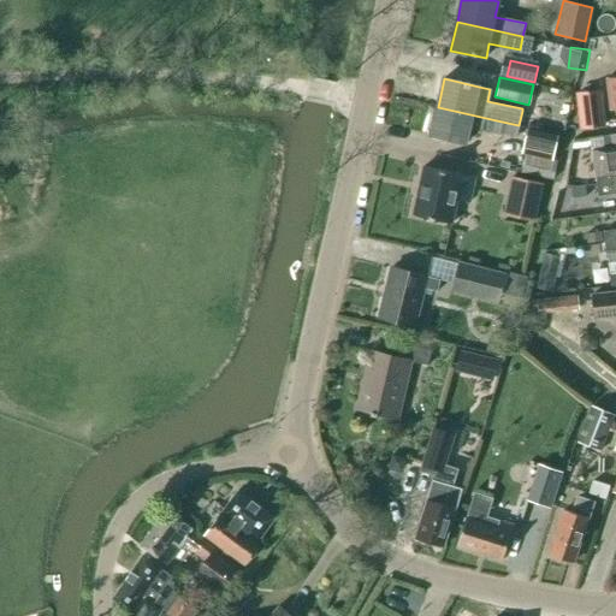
[(600,90),(576,94),(580,129),(605,125),(600,90)]
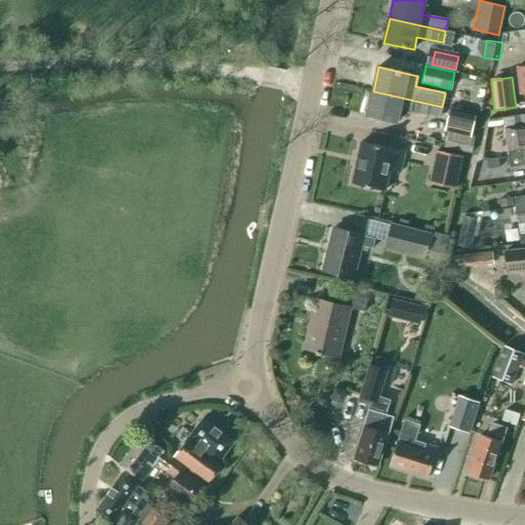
[(373,91),(367,116),(397,122),(400,110),(409,112),(425,115),(426,113),(428,104),(373,91)]
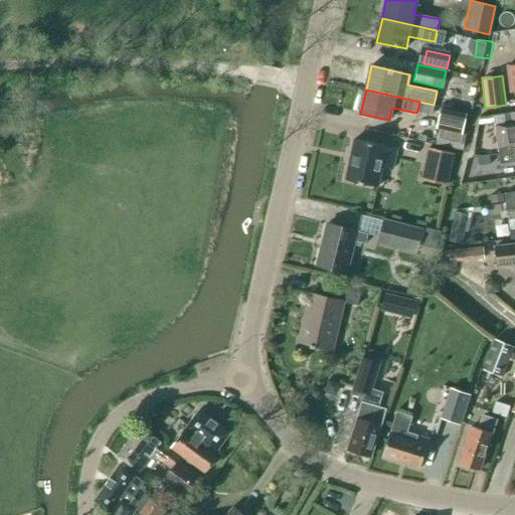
[(419,102),(417,111),(432,114),(434,105),(419,102)]
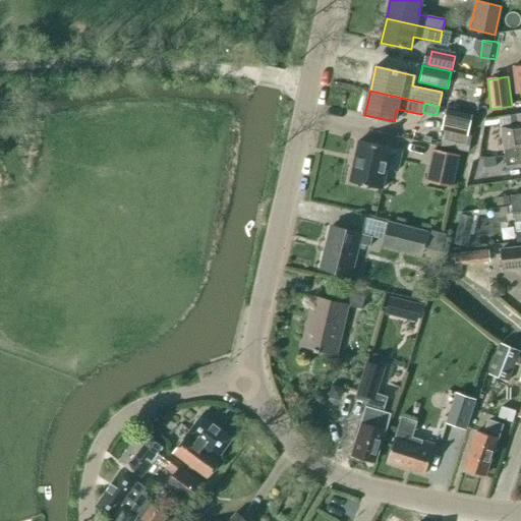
[(472,114),(445,108),(440,130),(467,136),(472,114)]
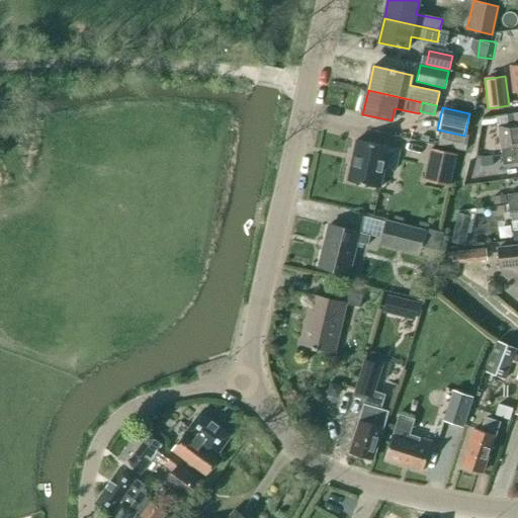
[(501,149),(502,156),(517,153),(517,112),(507,114),(509,124),(498,125),(500,149),(501,149)]
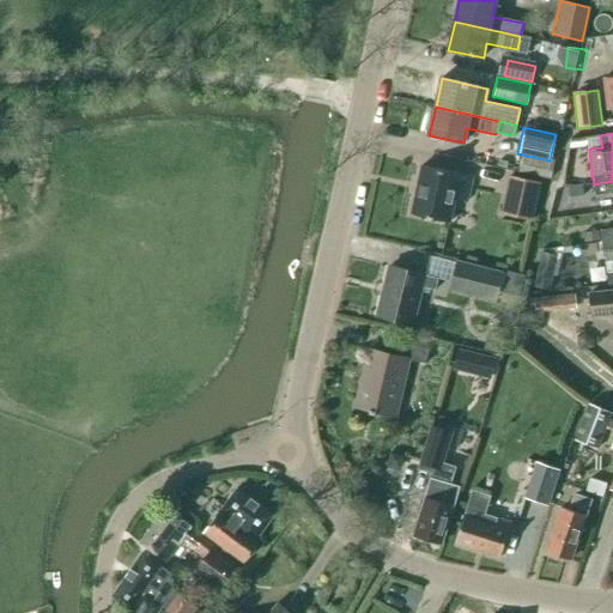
[(412,214),(449,223),(455,199),(467,202),(473,177),(423,165),(412,214)]
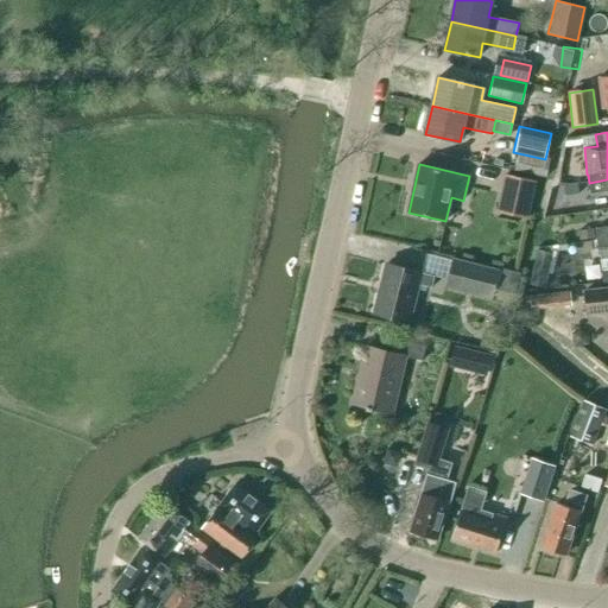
[(505,175),(500,197),(513,201),(510,215),(527,219),(536,182),(505,175)]
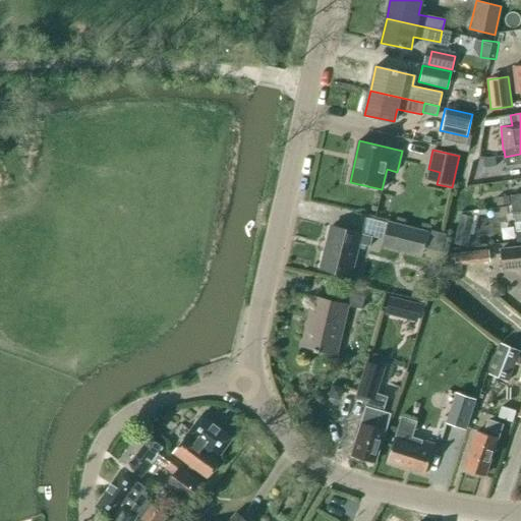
[(520,154),(505,157),(507,166),(520,164),(520,154)]
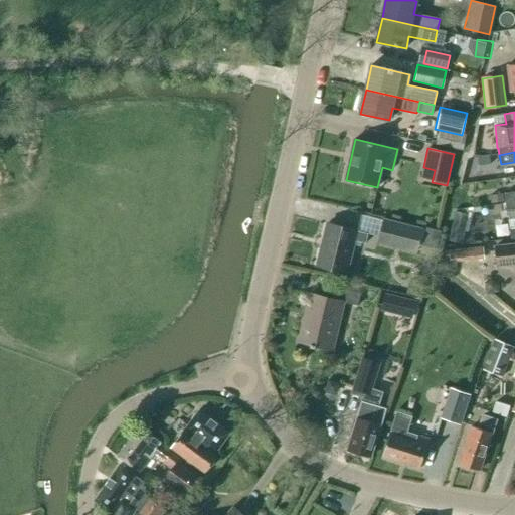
[(488,156),(490,165),(501,164),(499,155),(488,156)]
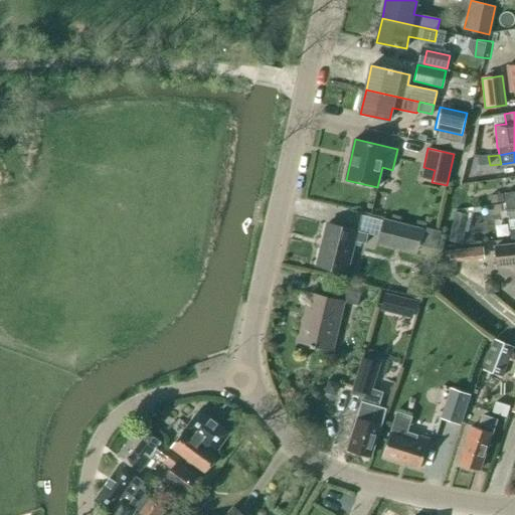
[(514,192),(504,193),(506,203),(514,201),(514,192)]
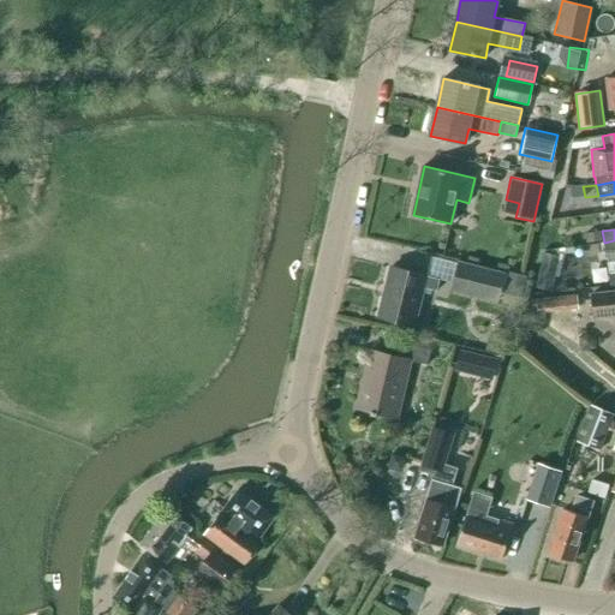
[(586,243),(601,242),(599,232),(585,233),(586,243)]
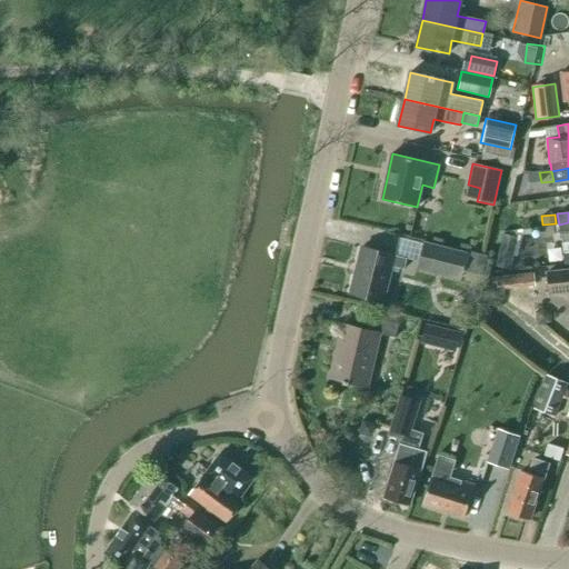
[(568,222),(559,225),(560,235),(563,266),(568,265),(568,222)]
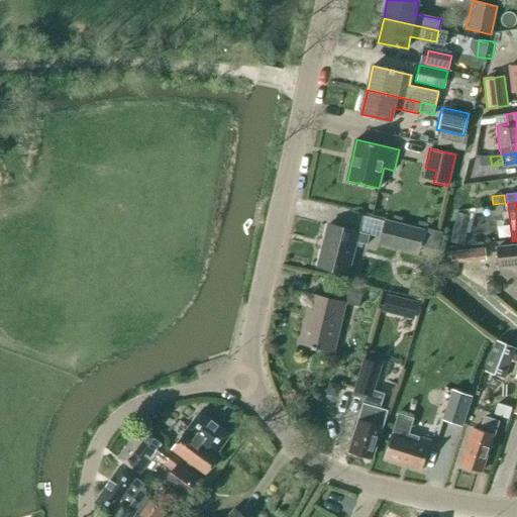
[(463,244),(470,216),(456,213),(450,241),(463,244)]
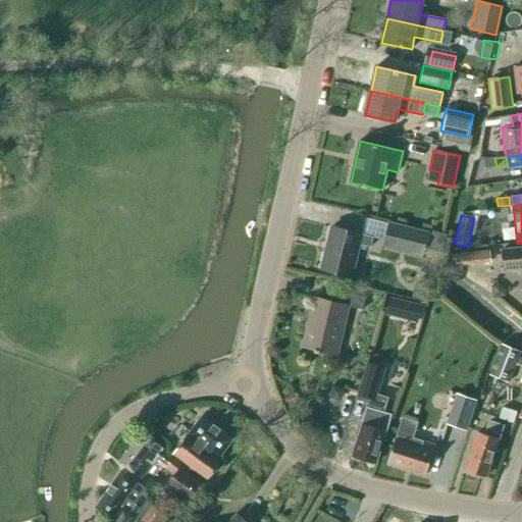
[(381,247),(422,257),(428,231),(387,221),(381,247)]
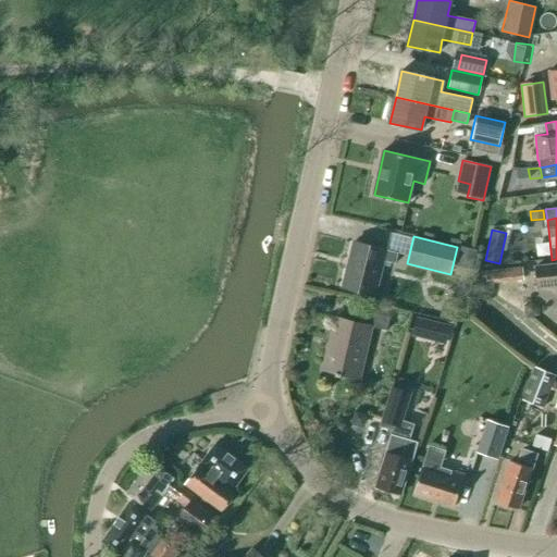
[(398,254),(386,250),(355,242),(343,287),(375,295),(383,261),(396,263),(398,254)]
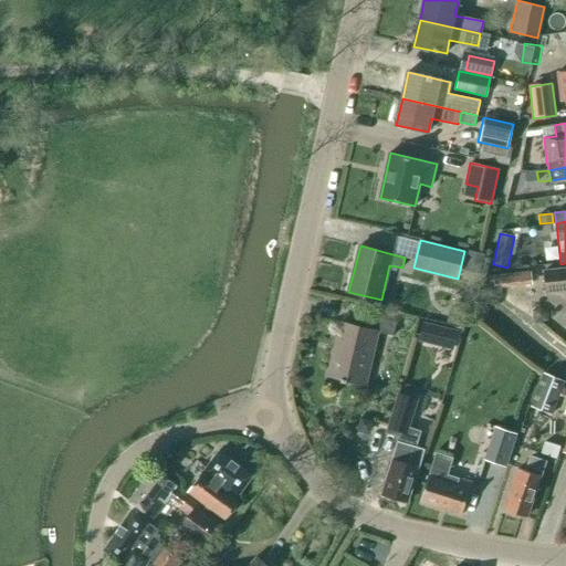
[(480,274),(484,254),(469,251),(463,270),(480,274)]
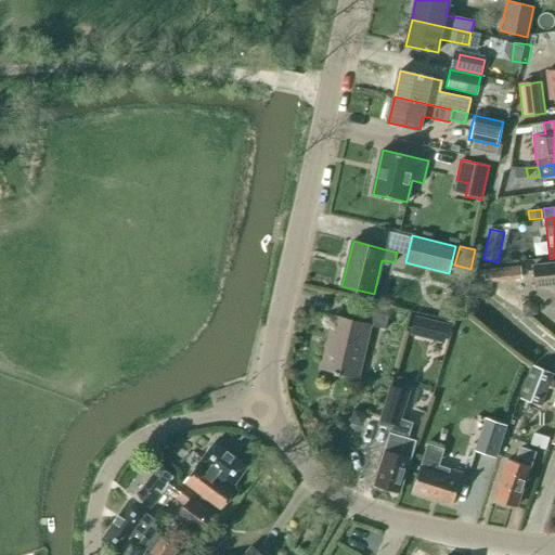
[(554,261),(531,265),(534,288),(553,286),(554,293),(554,294),(554,261)]
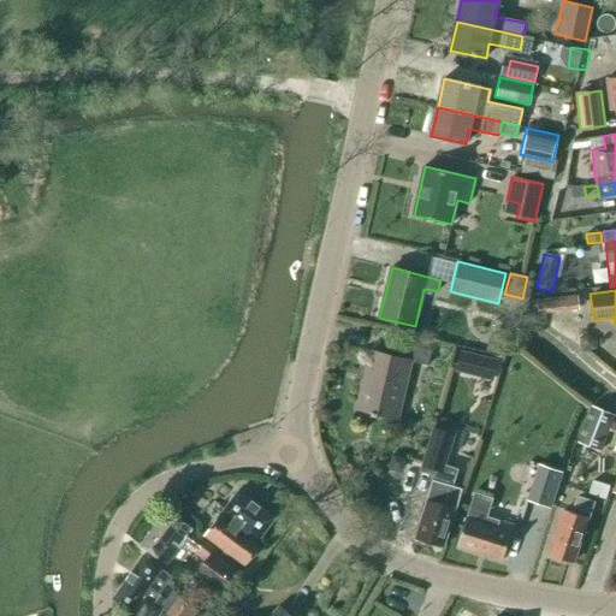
[(579,311),(578,295),(537,300),(538,314),(579,311)]
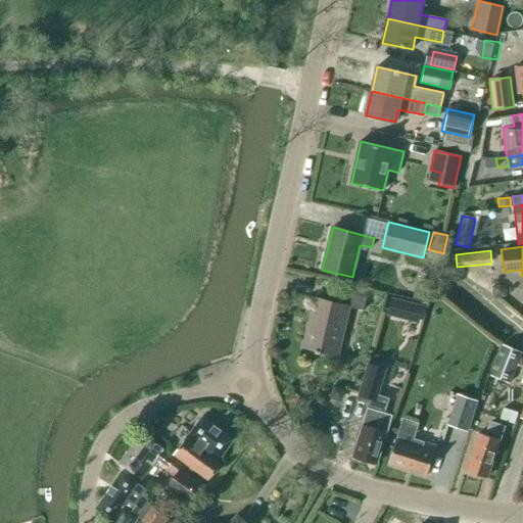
[(507,296),(506,289),(500,284),(491,286),(493,299),(507,296)]
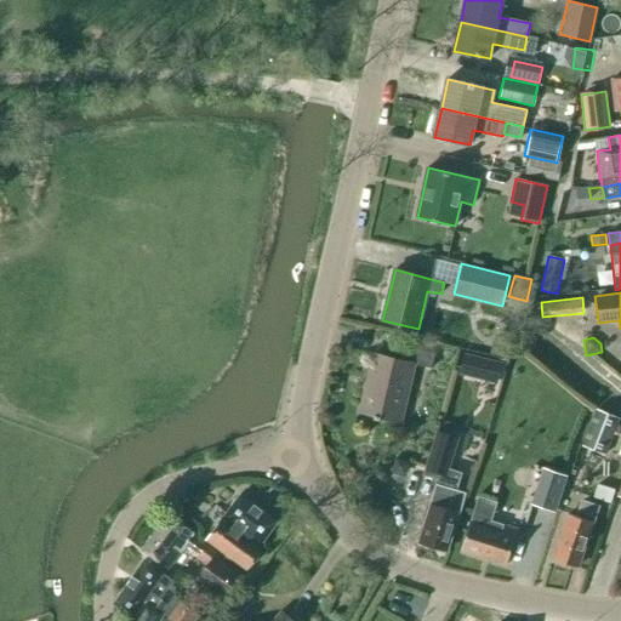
[(398,345),(394,359),(375,354),(360,412),(400,421),(414,364),(432,369),(436,354),(398,345)]
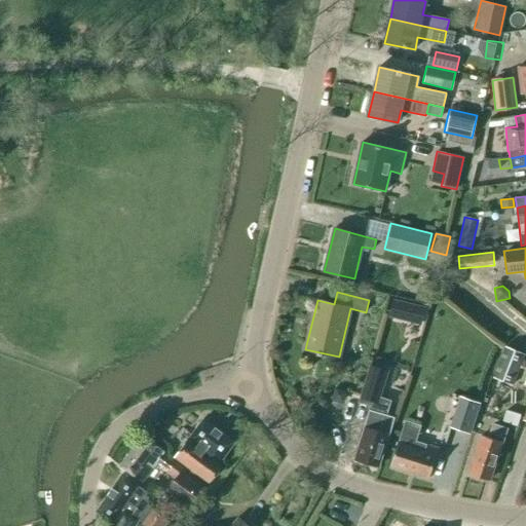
[(411,323),(415,305),(392,299),(388,316),(411,323)]
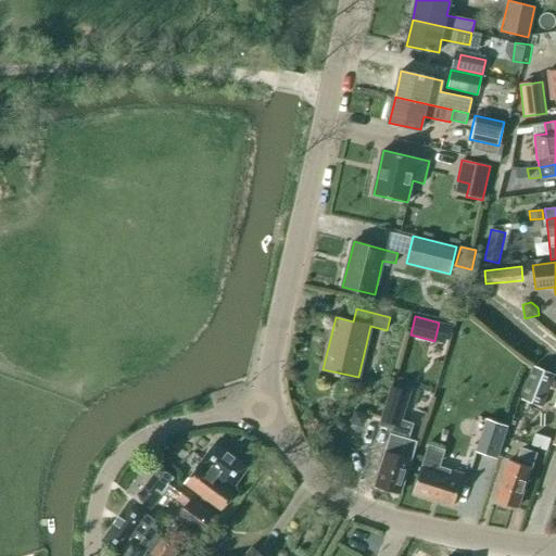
[(520,400),(542,408),(548,390),(553,380),(555,375),(533,366),(520,400)]
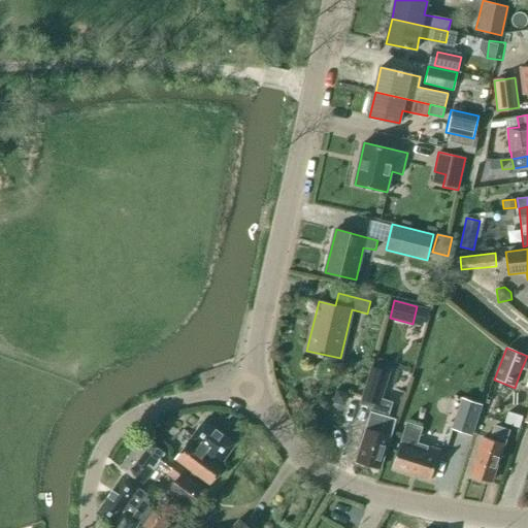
[(389,373),(371,367),(362,399),(374,403),(380,404),(382,399),(389,373)]
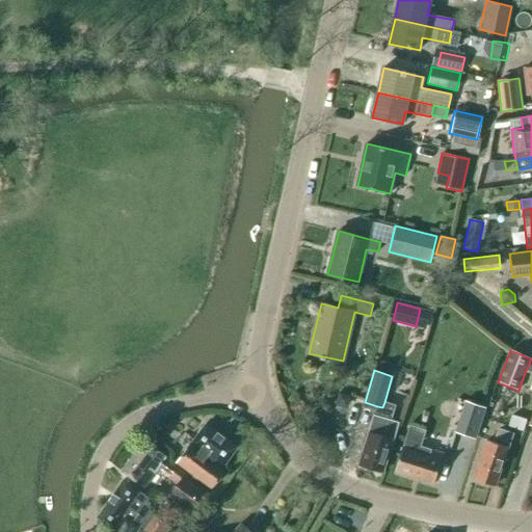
[(339,393),(335,405),(341,407),(349,403),(351,397),(339,393)]
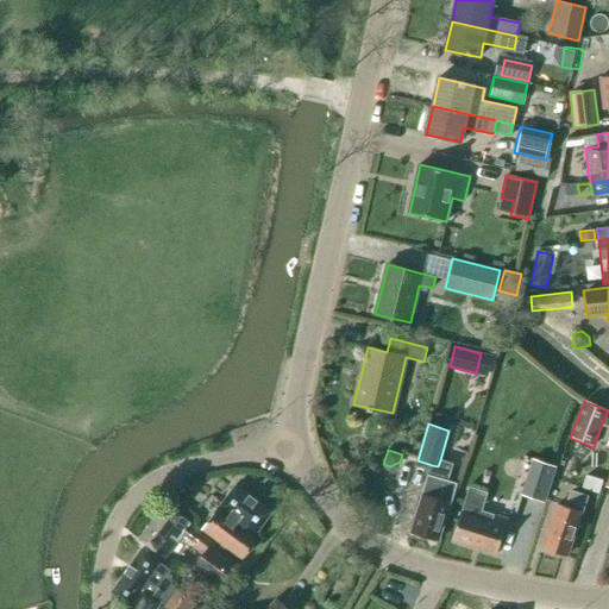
[(521,496),(545,503),(557,466),(532,459),(521,496)]
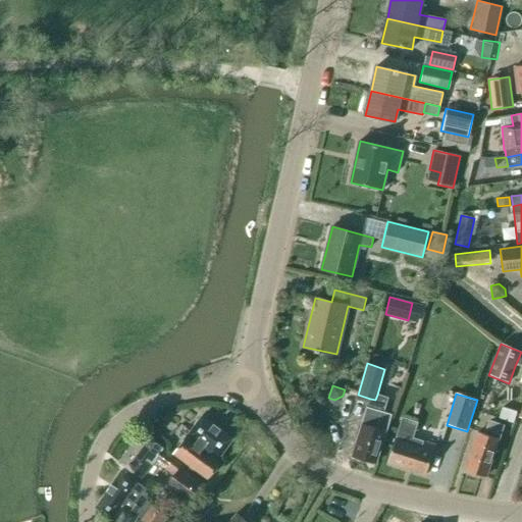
[(387,398),(377,395),(375,400),(370,399),(352,456),(375,463),(390,415),(383,413),(387,398)]
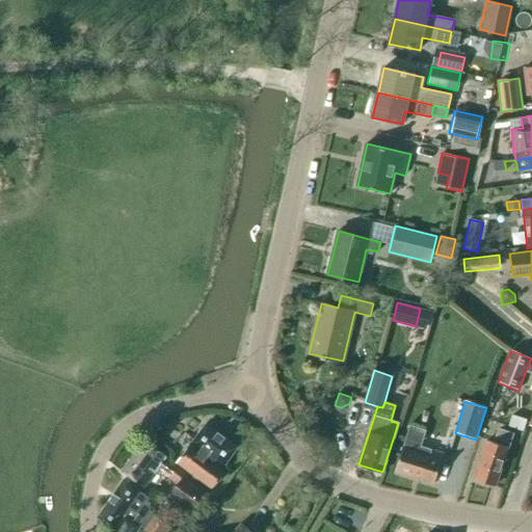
[(206,424),(177,462),(188,471),(212,488),(227,468),(223,466),(237,448),(206,424)]
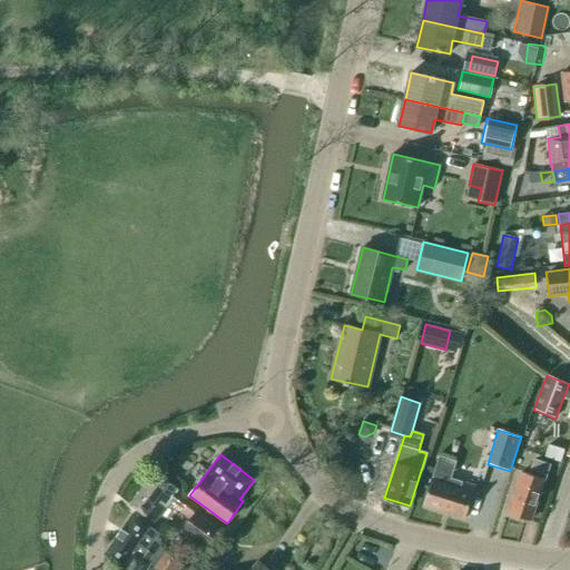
[(439,455),(423,505),(464,519),(475,485),(451,478),(457,461),(439,455)]
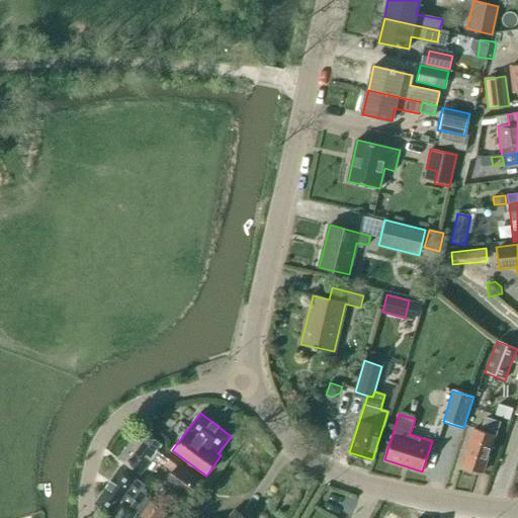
[(475,428),(461,467),(482,473),(498,421),(485,417),(481,430),(475,428)]
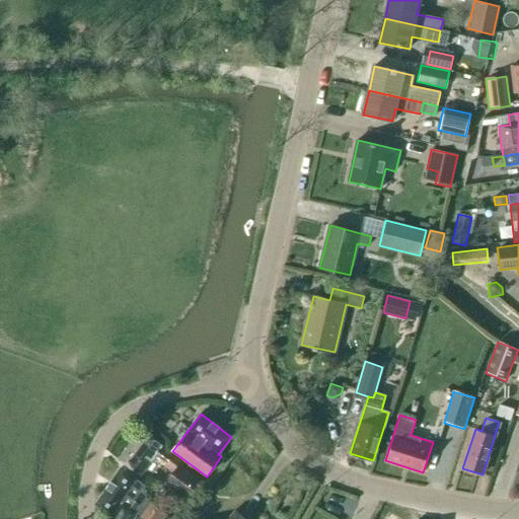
[(142,430),(119,460),(141,475),(153,457),(164,465),(172,454),(165,449),(161,446),(162,444),(142,430)]
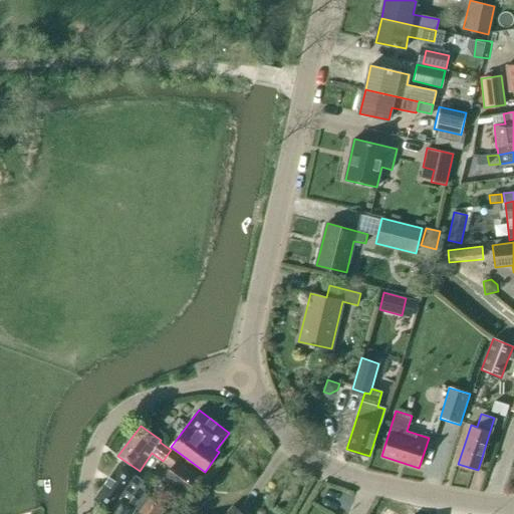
[(171,450),(163,461),(172,467),(177,461),(180,457),(171,450)]
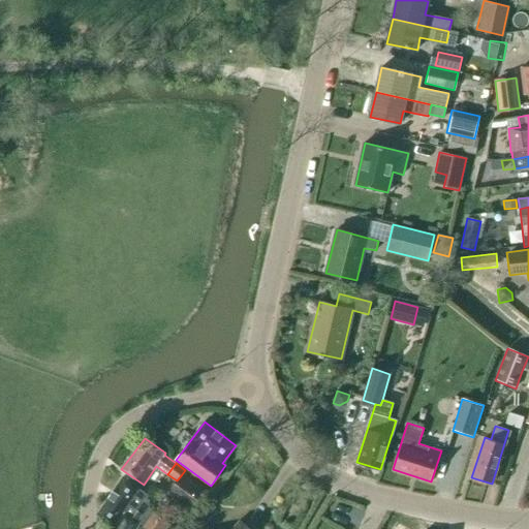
[(177,480),(169,491),(191,506),(203,490),(182,474),(177,480)]
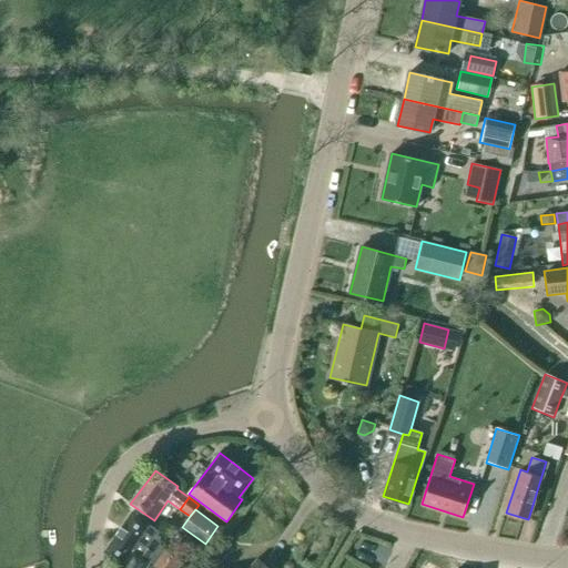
[(132,513),(104,553),(122,565),(120,567),(145,567),(150,563),(154,566),(153,567),(154,567),(174,567),(179,561),(161,549),(161,548),(160,545),(160,540),(161,537),(156,535),(159,531),(150,526),(132,513)]
